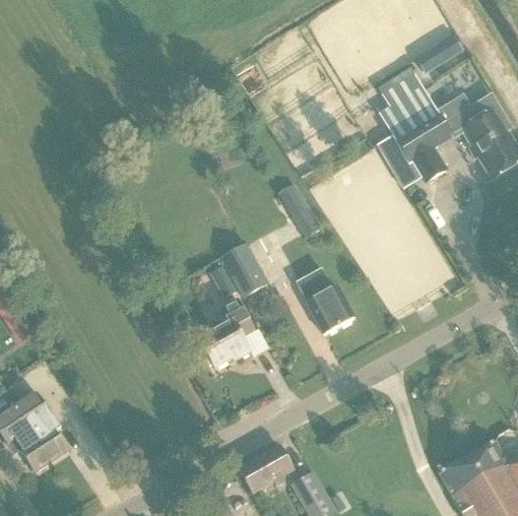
[(427,72),(464,49),(455,35),(417,58),(427,72)]
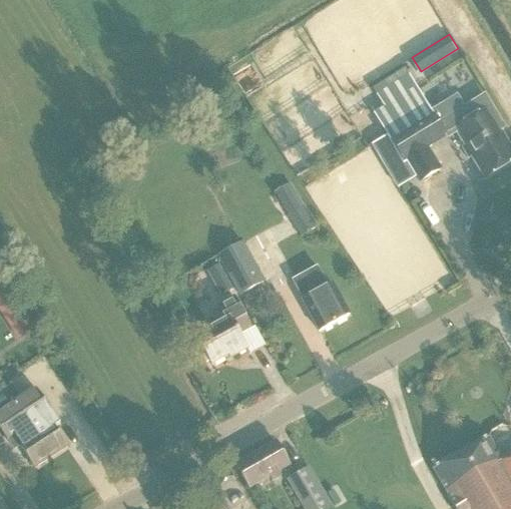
[(440,119),(424,93),(411,71),(378,91),(386,104),(376,110),(397,145),(405,159),(408,157),(421,178),(443,165),(430,144),(447,134),(447,135),(459,128),(467,141),(463,143),(470,153),(473,151),(486,173),(510,157),(510,143),(500,125),(504,123),(486,92),(440,119)]
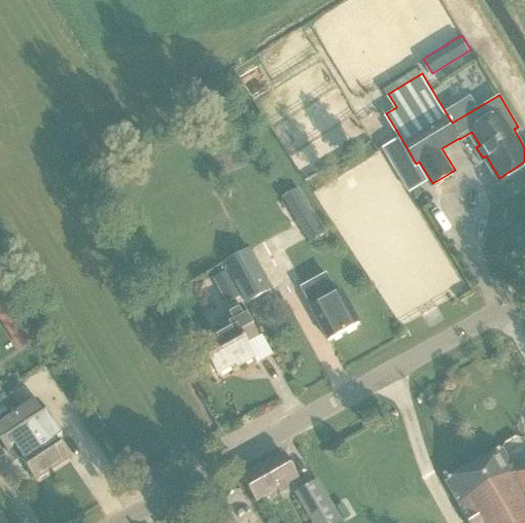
[(395,133),(380,142),(393,162),(408,152),(395,133)]
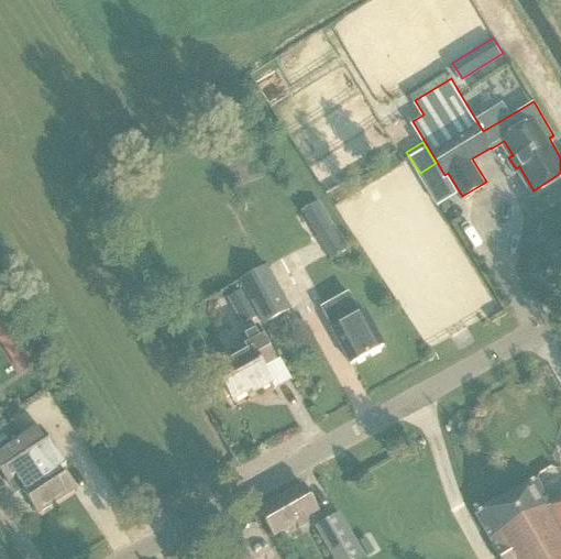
[(306,203),(316,227),(331,221),(321,197),(306,203)]
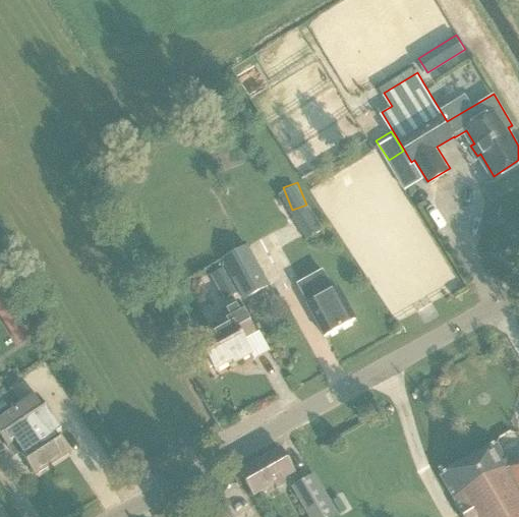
[(246,243),(222,256),(245,298),(269,285),(264,276),(246,243)]
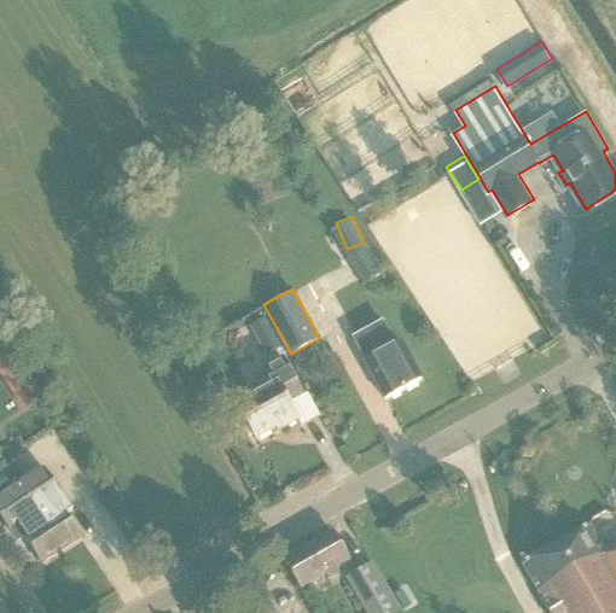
[(387,393),(422,374),(402,338),(397,340),(385,317),(354,334),(387,393)]
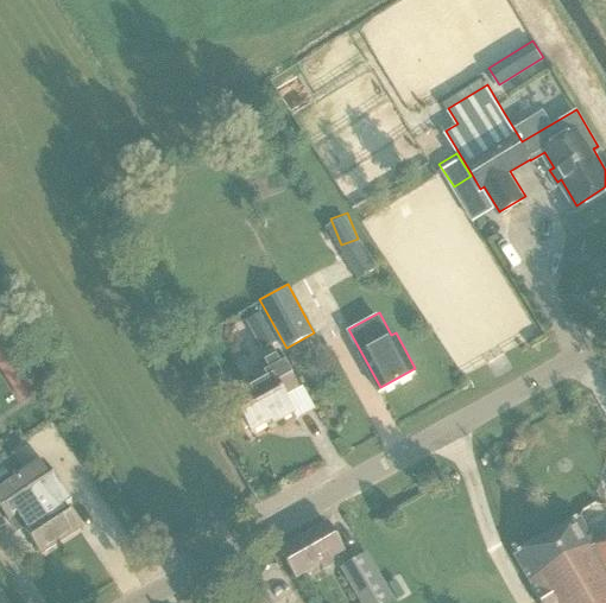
[(260,361),(266,372),(232,391),(253,429),(278,414),(281,418),(295,410),(286,393),(302,385),(282,348),(260,361)]
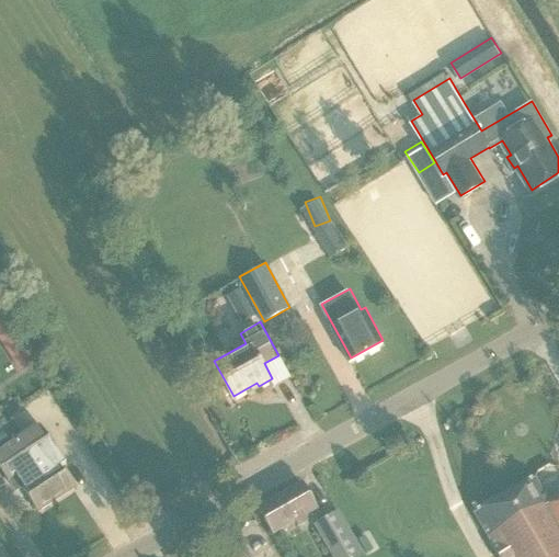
[(0,397),(3,408),(23,401),(19,388),(0,395),(0,397)]
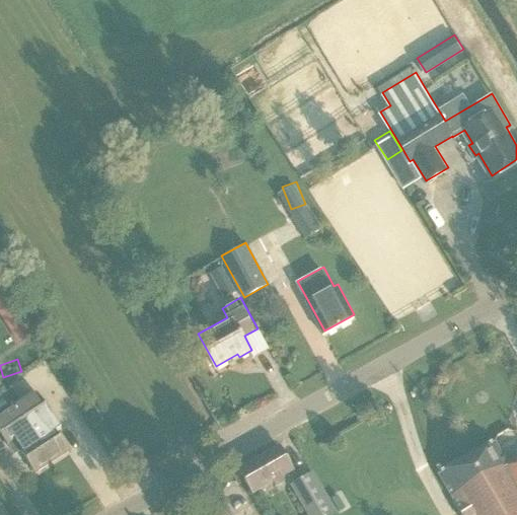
[(52,460),(0,379),(0,425),(14,448),(20,444),(37,469),(52,460)]
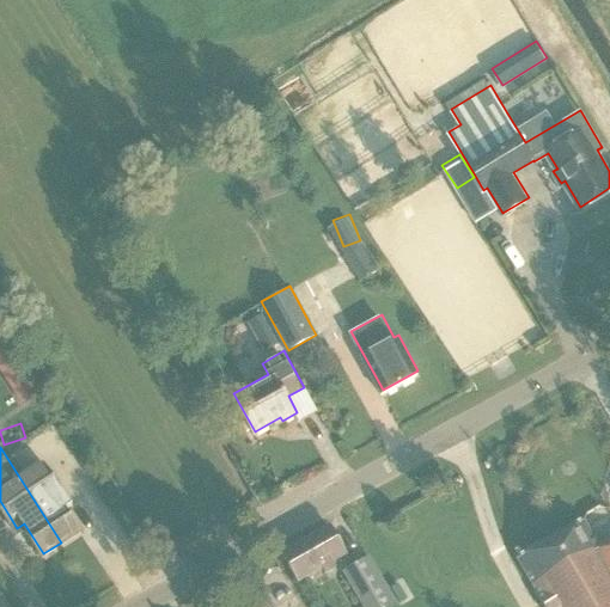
[(43,460),(18,476),(61,543),(81,529),(67,507),(72,503),(43,460)]
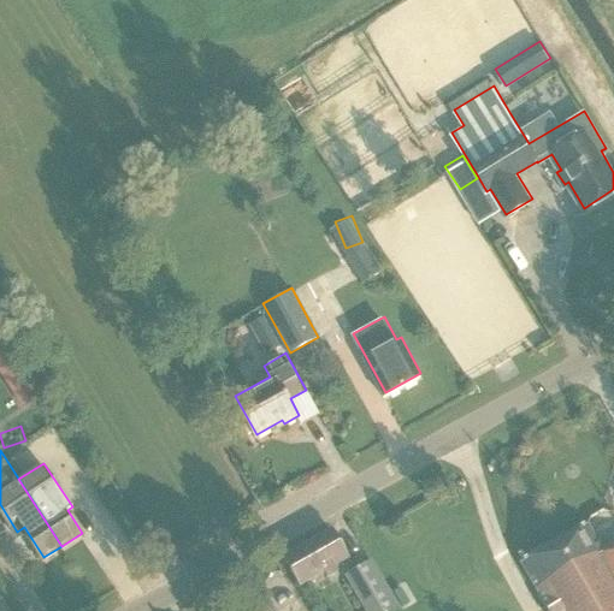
[(613,539),(604,545),(589,518),(521,558),(553,610),(613,610),(613,539)]
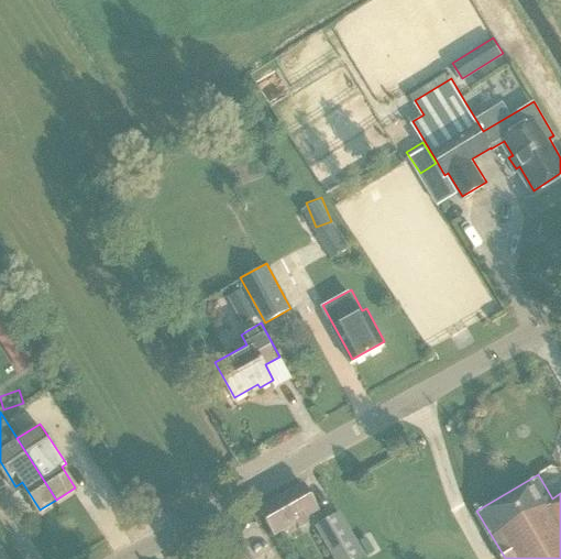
[(304,481),(260,506),(275,533),(297,519),(300,526),(310,521),(307,514),(319,507),(304,481)]
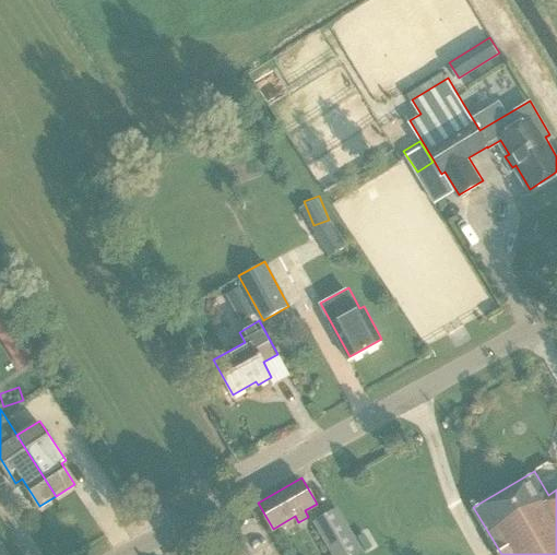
[(315,519),(335,554),(355,554),(363,551),(339,505),(315,519)]
